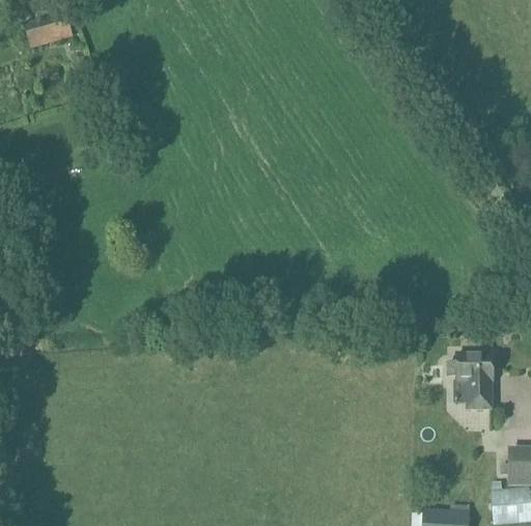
[(64,9),(23,22),(30,48),(72,35),(64,9)]
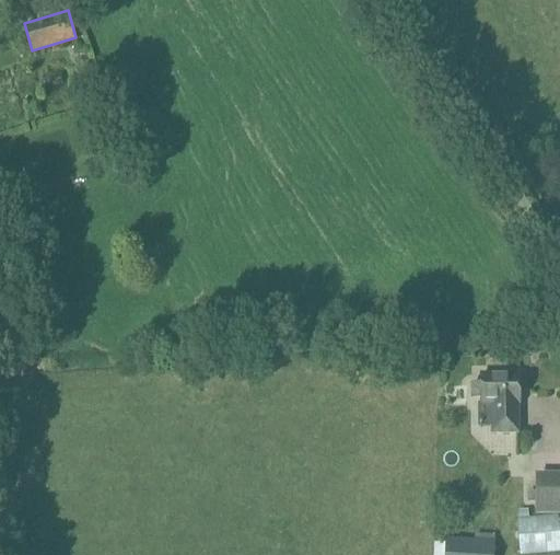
[(480,379),(470,379),(470,394),(481,395),(481,399),(479,399),(479,400),(479,402),(489,402),(490,424),(490,431),(520,431),(520,400),(518,372),(480,372),(480,379)]
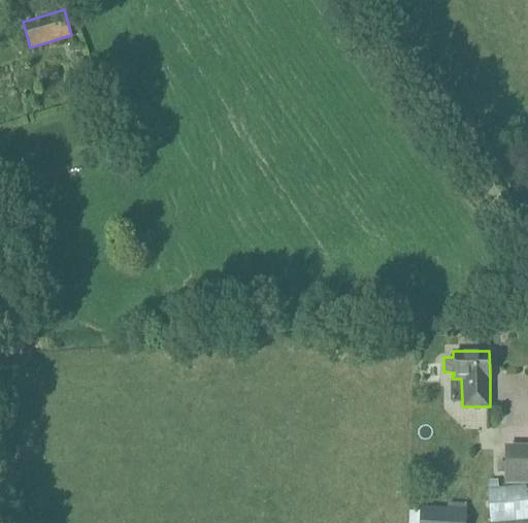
[(525,447),(506,447),(506,481),(524,481),(525,447)]
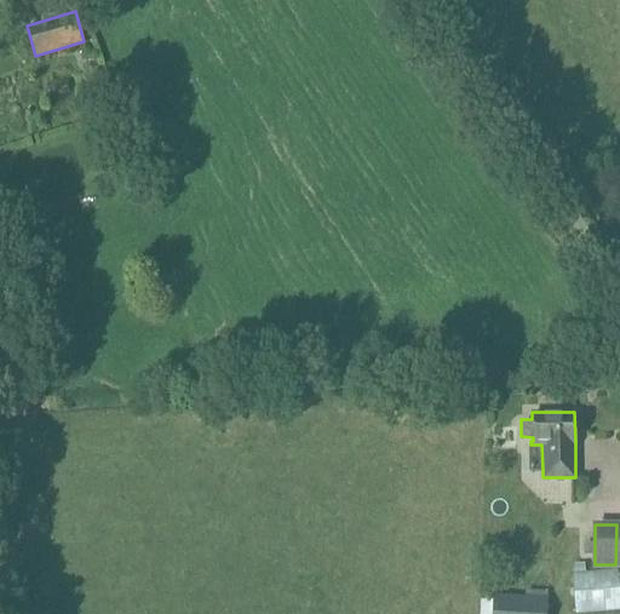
[(618,564),(585,568),(573,569),(577,610),(619,606),(619,592),(619,581),(618,564)]
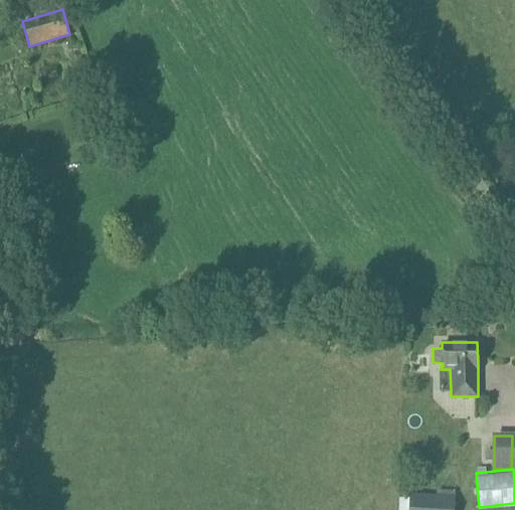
[(454,509),(455,493),(410,490),(408,509),(454,509)]
